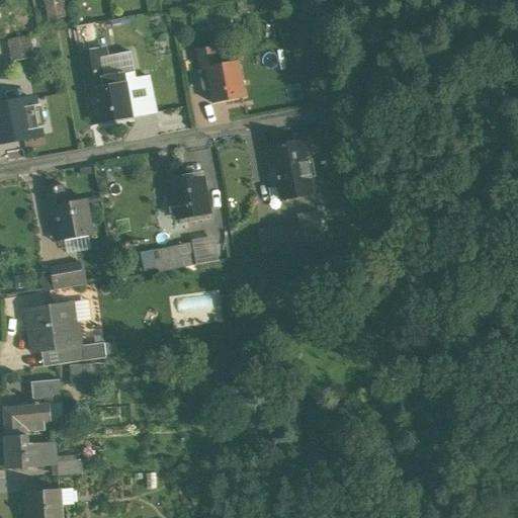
[(41,0),(47,19),(67,14),(63,0),(41,0)]
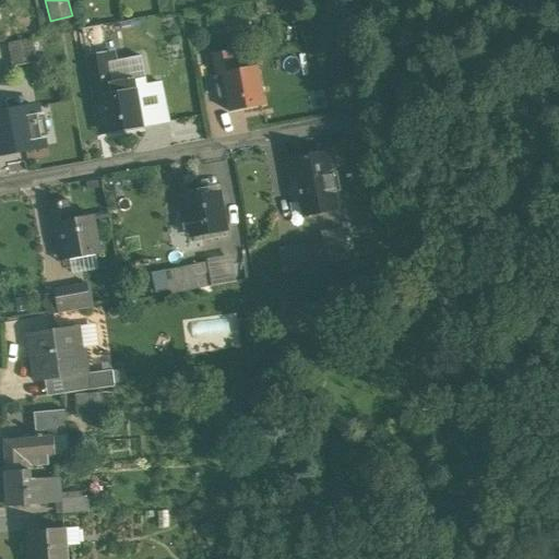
[(103,26),(82,30),(91,79),(109,75),(107,64),(105,43),(103,26)]
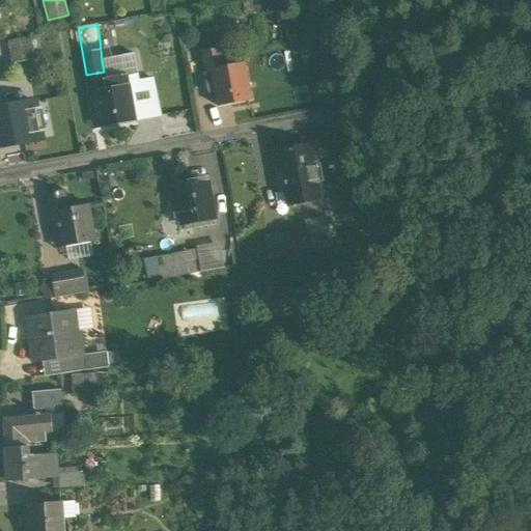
[(30,37),(7,42),(11,64),(34,60),(30,37)]
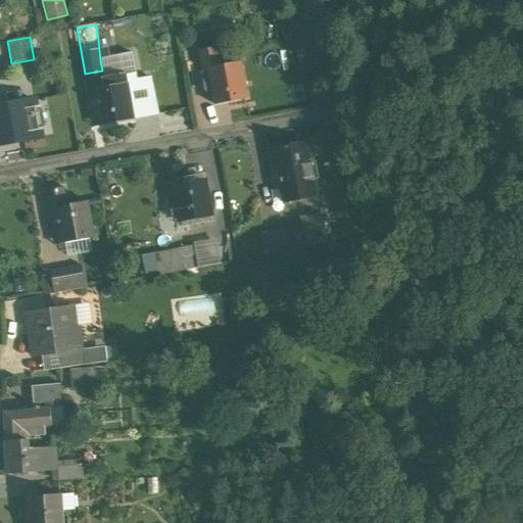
[(240,63),(220,67),(217,49),(199,52),(203,72),(202,72),(206,91),(212,90),(216,104),(247,98),(240,63)]
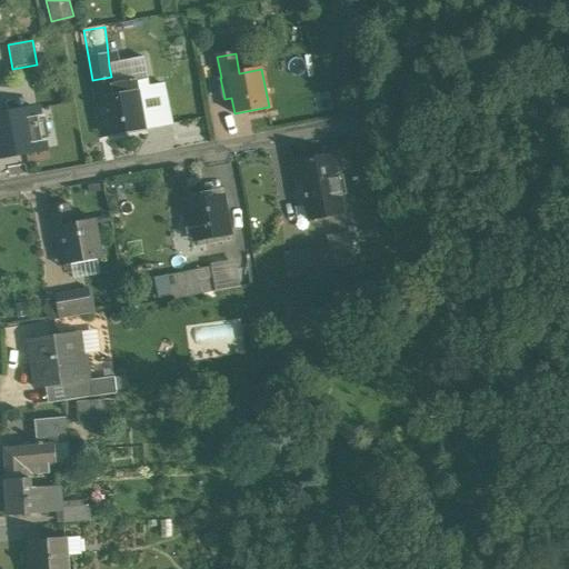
[(143,58),(130,60),(136,92),(137,91),(138,93),(150,90),(143,58)]
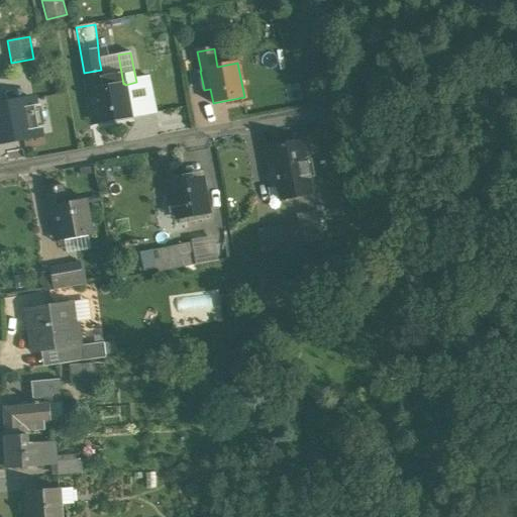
[(118,55),(99,60),(101,70),(104,87),(123,84),(118,55)]
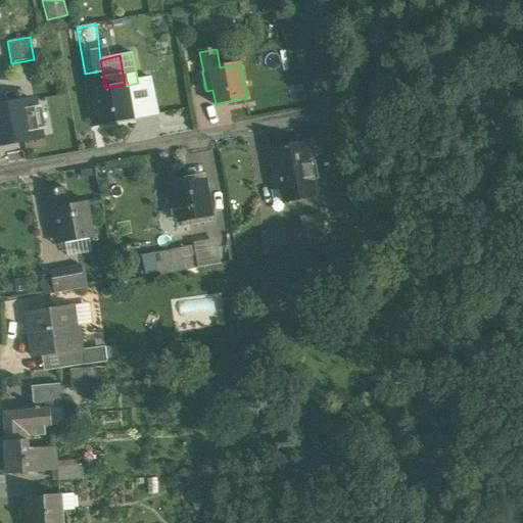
[(125,85),(105,88),(102,70),(85,74),(88,92),(87,92),(90,112),(98,111),(100,126),(133,120),(127,86),(126,84),(125,85)]
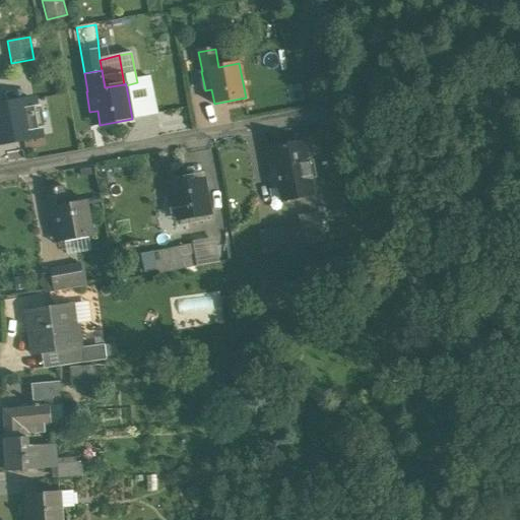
[(35,101),(0,108),(0,142),(42,135),(35,101)]
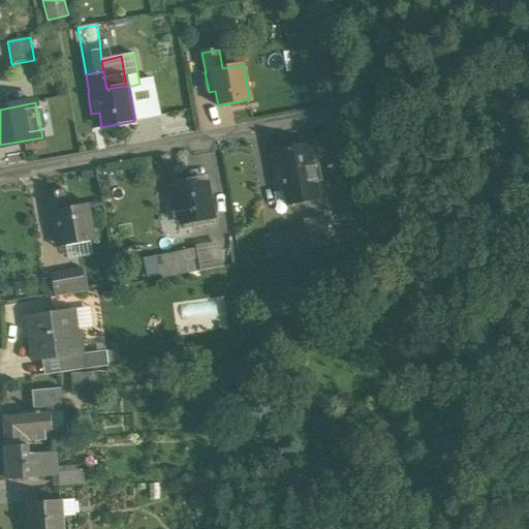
[(288,149),(271,152),(278,191),(284,189),(287,205),(319,198),(313,163),(291,167),(288,149)]
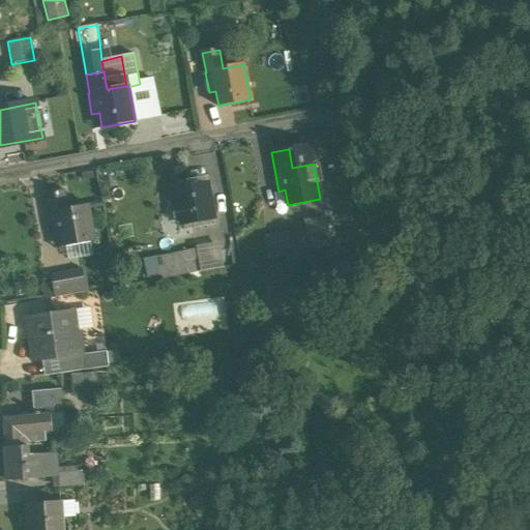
[(183,169),(167,172),(170,190),(169,192),(173,210),(179,209),(182,224),(214,218),(208,183),(187,186),(183,169)]
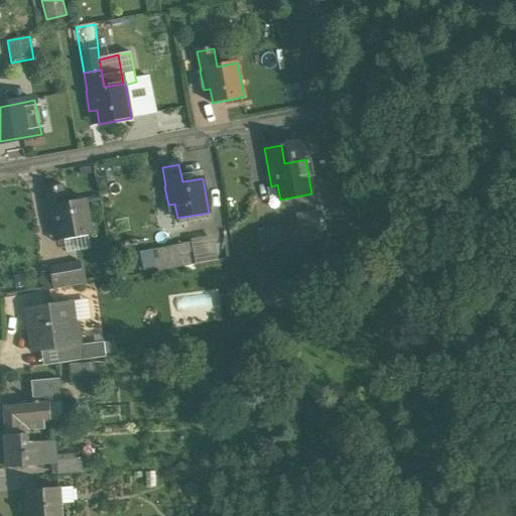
[(86,200),(66,204),(61,185),(45,188),(48,208),(47,208),(51,230),(58,229),(60,240),(92,234),(86,200)]
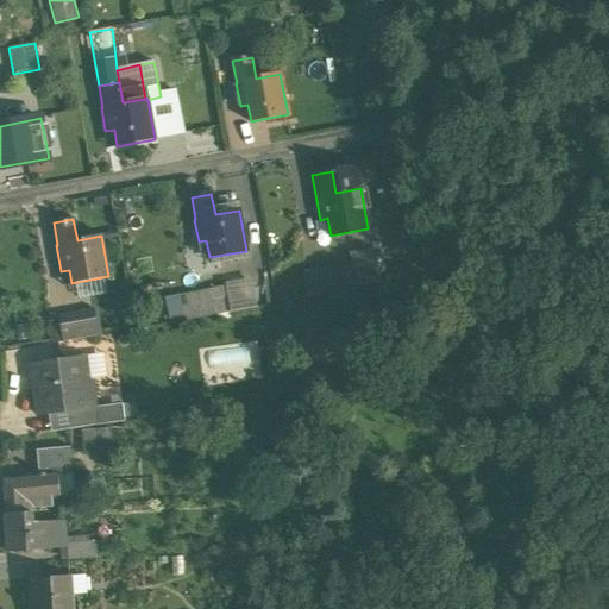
[(352,263),(332,267),(337,293),(358,288),(355,271),(352,263)]
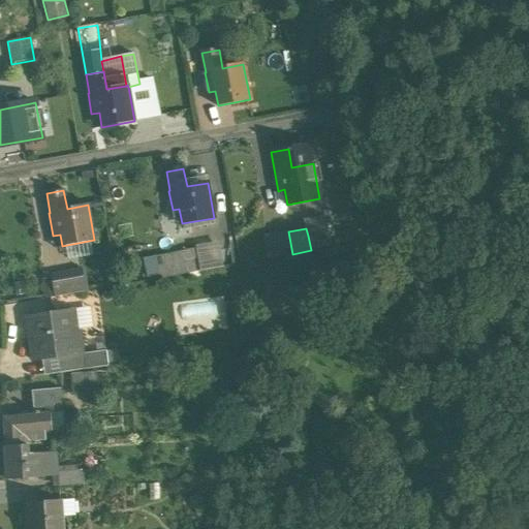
[(288,231),(263,237),(269,258),(292,254),(288,231)]
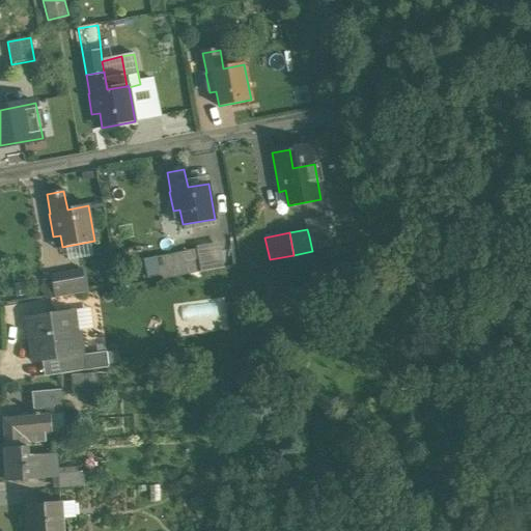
[(317,235),(309,236),(312,251),(320,250),(317,235)]
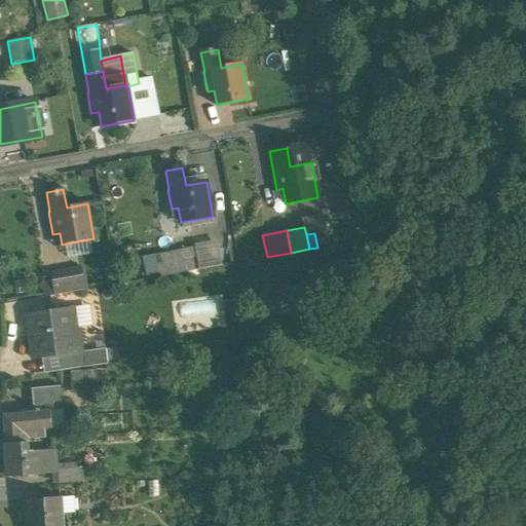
[(195,247),(180,250),(184,272),(199,269),(195,247)]
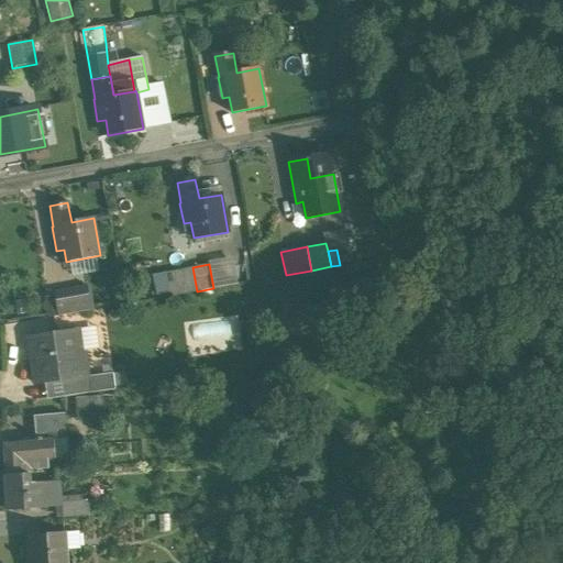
[(192,267),(178,271),(183,294),(197,291),(192,267)]
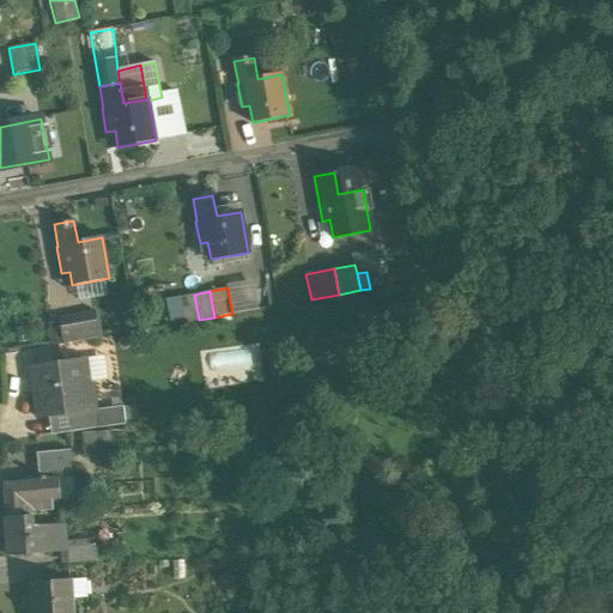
[(93,313),(74,316),(79,343),(98,338),(93,313)]
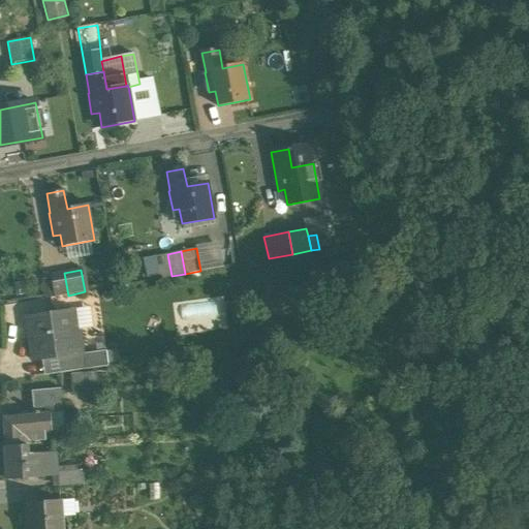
[(64,273),(52,275),(53,278),(56,297),(56,298),(68,296),(64,273)]
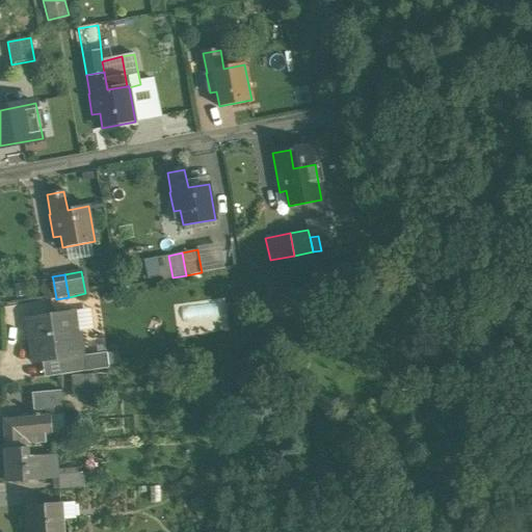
[(53,280),(44,282),(47,300),(56,298),(53,280)]
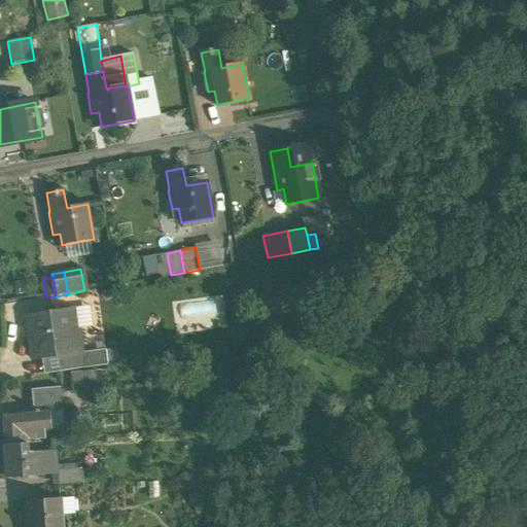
[(74,308),(27,315),(33,359),(44,358),(57,356),(80,353),(80,352),(74,308)]
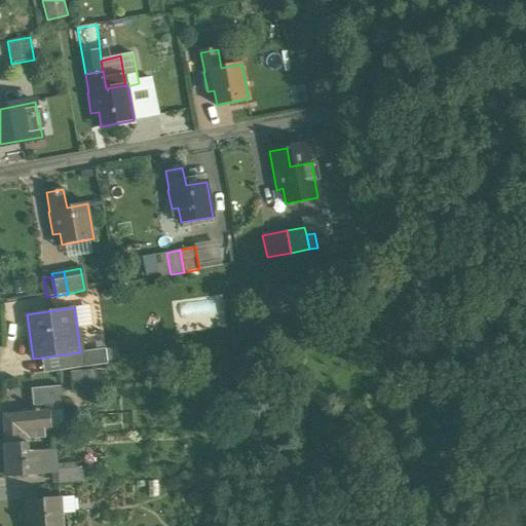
[(80,352),(57,355),(59,371),(108,364),(106,349),(84,351),(80,351),(80,352)]
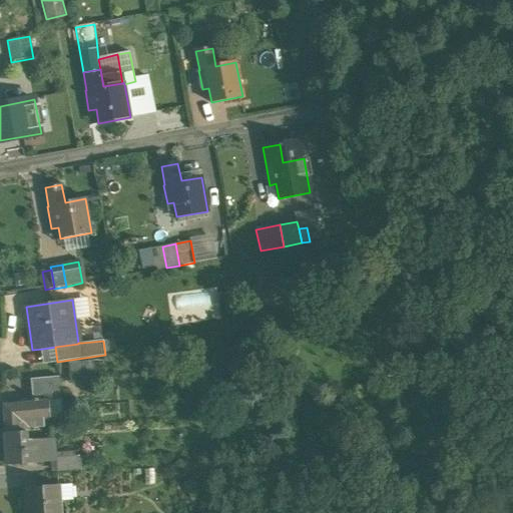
[(55,347),(43,349),(45,364),(57,362),(55,347)]
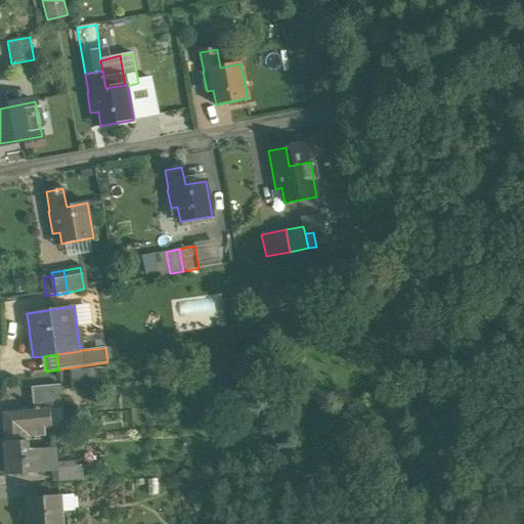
[(95,370),(71,372),(72,390),(96,389),(95,370)]
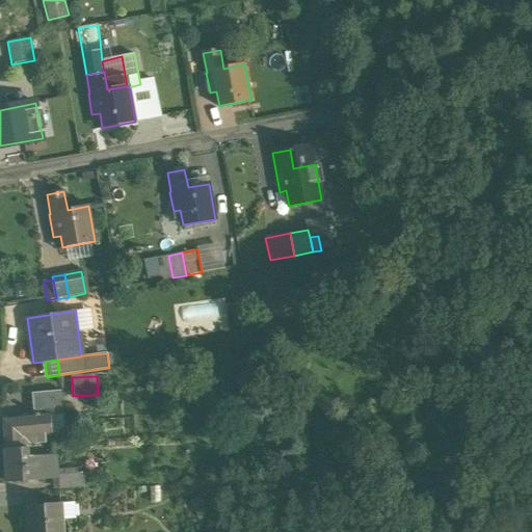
[(61,391),(32,393),(33,406),(55,404),(56,416),(63,415),(61,391)]
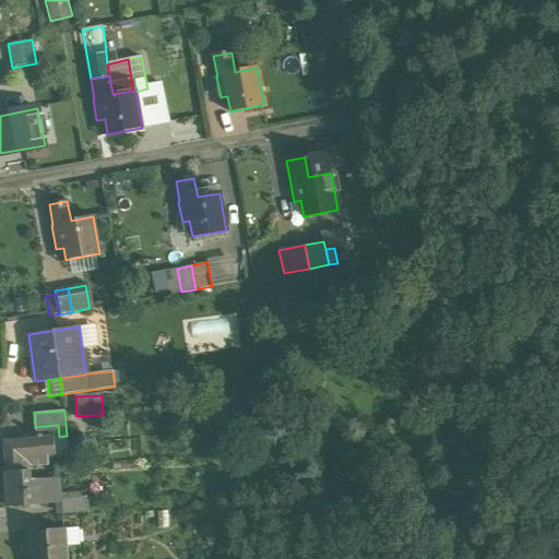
[(58,425),(35,427),(36,438),(54,437),(59,437),(58,425)]
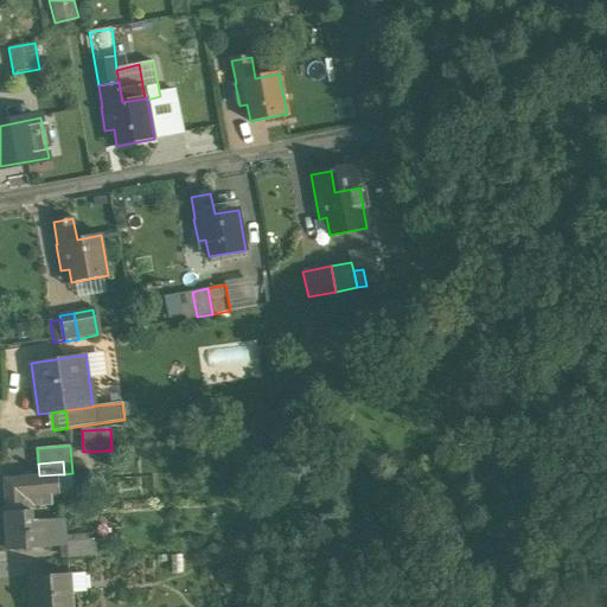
[(39,475),(5,479),(7,512),(25,511),(25,506),(52,505),(51,496),(59,494),(58,474),(39,475)]
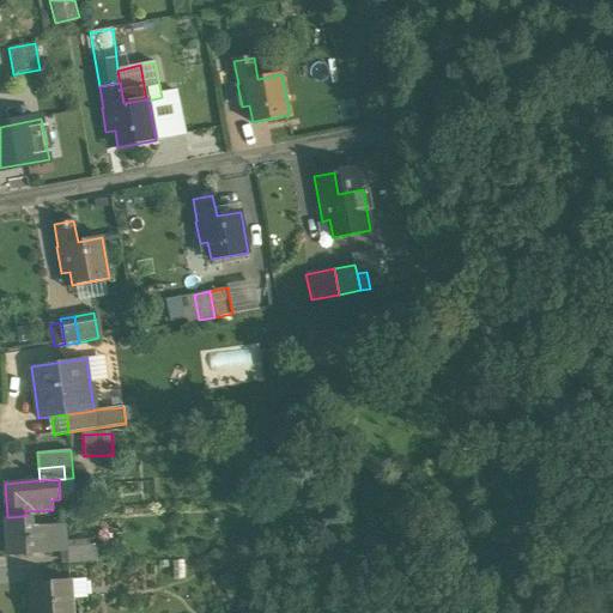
[(25,516),(7,517),(10,556),(48,553),(46,526),(32,527),(31,515),(25,516)]
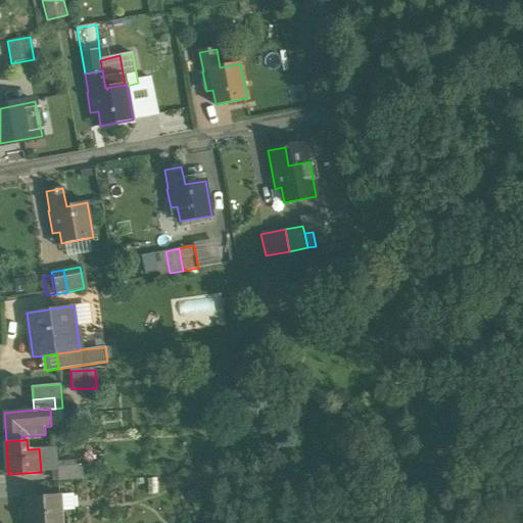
[(82,465),(57,467),(58,481),(83,479),(82,465)]
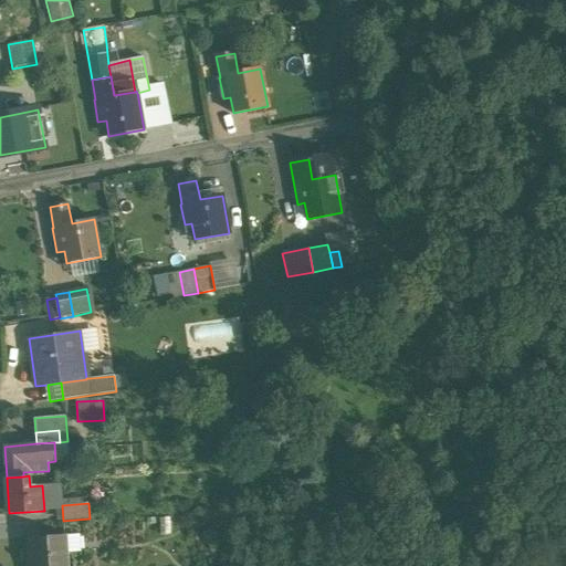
[(66,565),(64,535),(28,538),(29,565),(66,565)]
